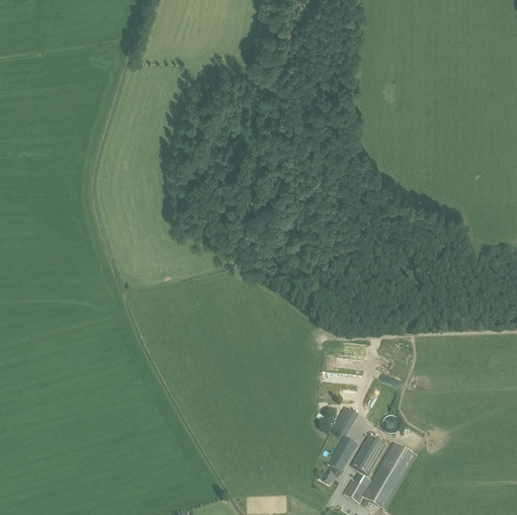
[(326,350),(340,350),(340,342),(326,341),(326,350)]
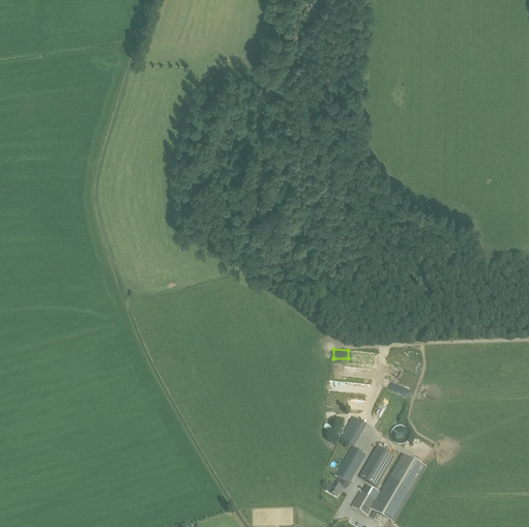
[(339,475),(345,478),(349,480),(365,452),(353,445),(366,422),(352,414),(339,437),(351,444),(338,468),(334,473),(339,475)]
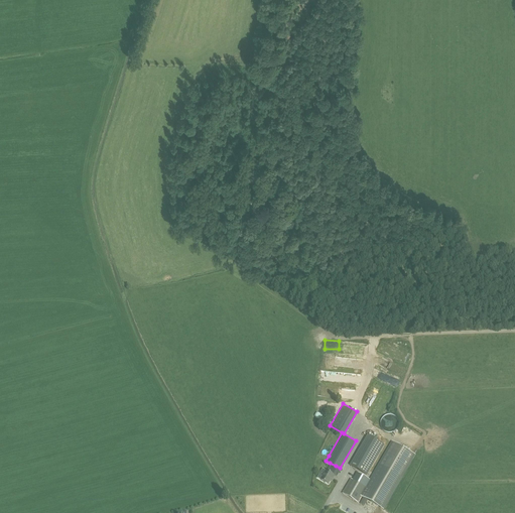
[(384,428),(386,429),(388,430),(390,429),(391,429),(393,428),(395,427),(396,426),(397,424),(397,422),(397,420),(397,418),(397,417),(396,415),(394,414),(393,413),(391,412),(389,411),(387,412),(385,412),(384,413),(382,414),(381,415),(380,417),(380,419),(379,421),(380,423),(380,424),(381,426),(383,427),(384,428)]
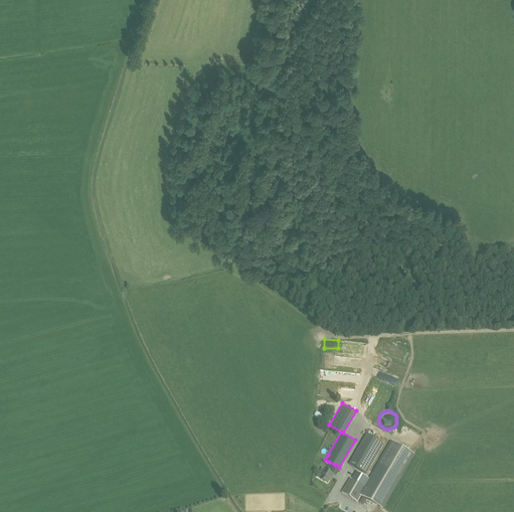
[(349,463),(365,472),(382,442),(366,432),(349,463)]
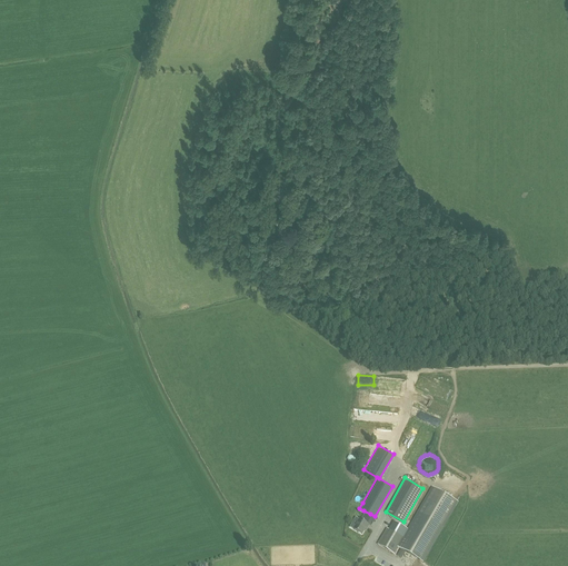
[(431,485),(407,525),(392,517),(386,526),(377,542),(394,552),(397,544),(421,558),(456,498),(431,485)]
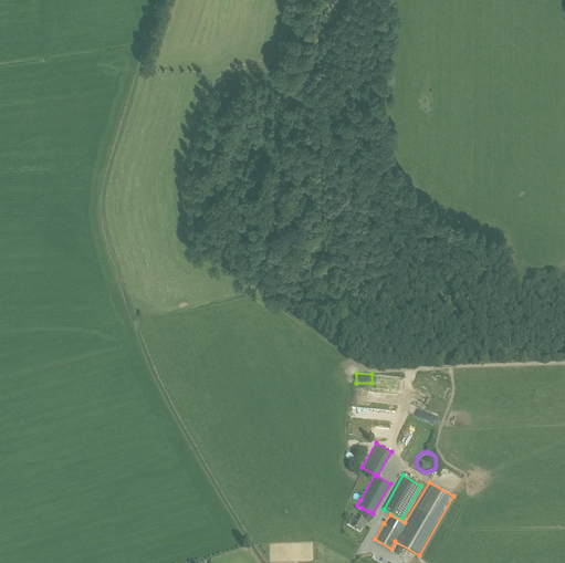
[(365,518),(368,511),(362,508),(358,514),(365,518)]
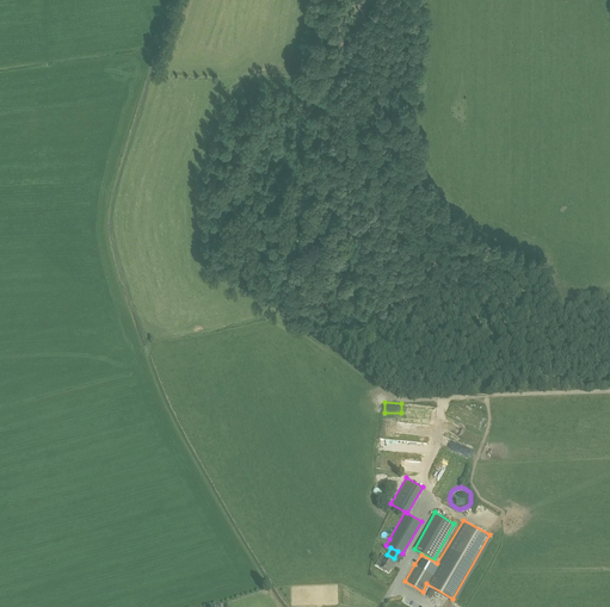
[(395,559),(394,558),(387,555),(384,553),(379,564),(388,569),(392,563),(392,564),(395,559)]
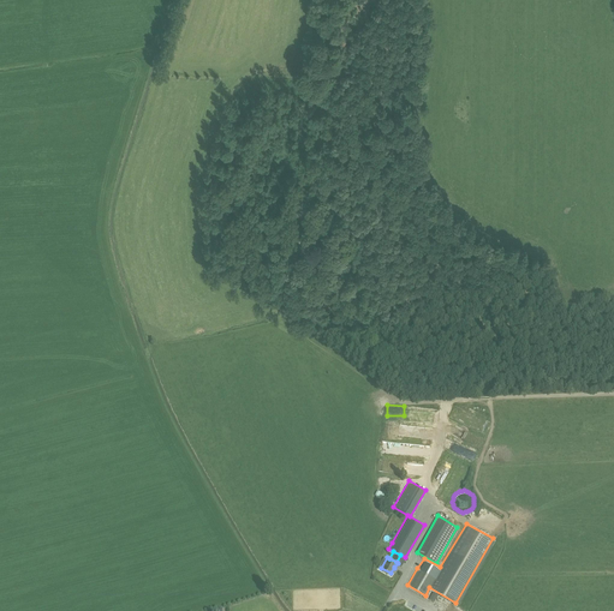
All buildings are outlined.
